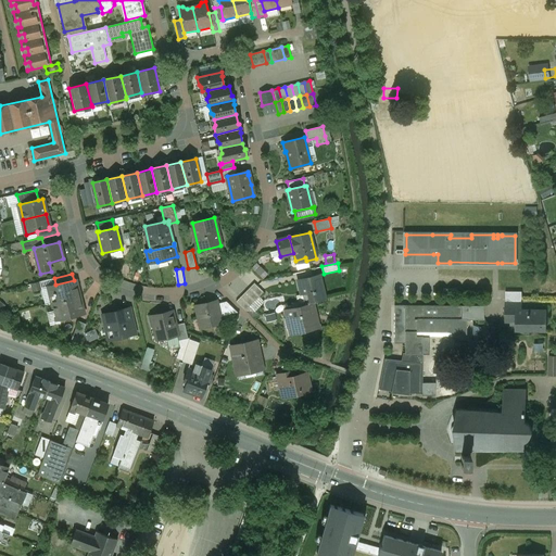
[(313,280),(299,283),(303,304),(298,305),(299,306),(313,303),(325,300),(319,275),(312,277),(313,280)]
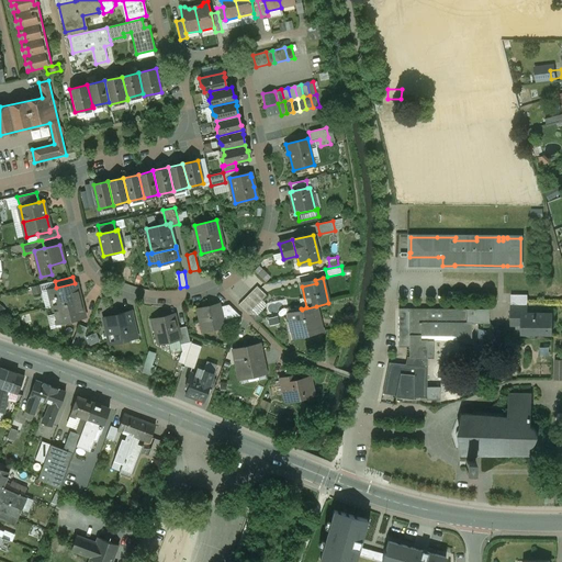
[(56,288),(47,290),(52,306),(80,300),(76,283),(56,288)]
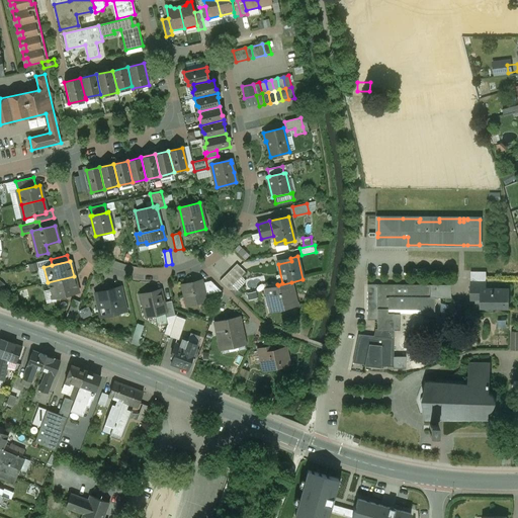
[(246,272),(237,264),(233,268),(241,276),(246,272)]
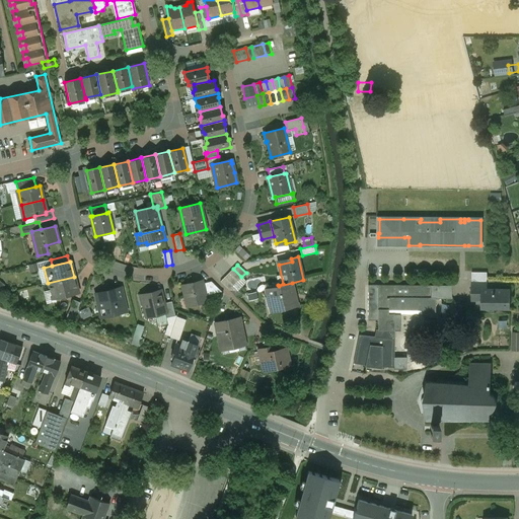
[(241,277),(233,269),(229,273),(237,282),(241,277)]
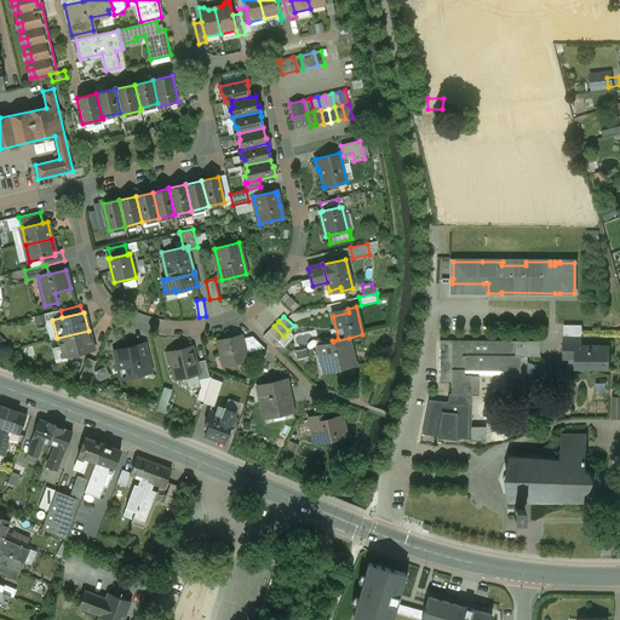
[(274,326),(268,331),(279,342),(283,337),(274,326)]
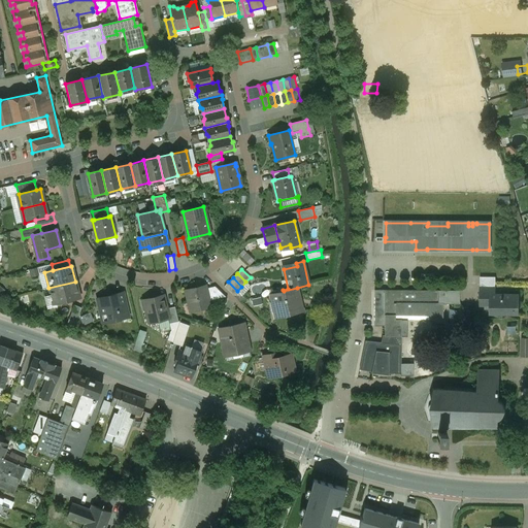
[(75,282),(48,288),(48,289),(50,288),(52,297),(54,297),(56,304),(72,300),(71,299),(79,297),(75,282)]
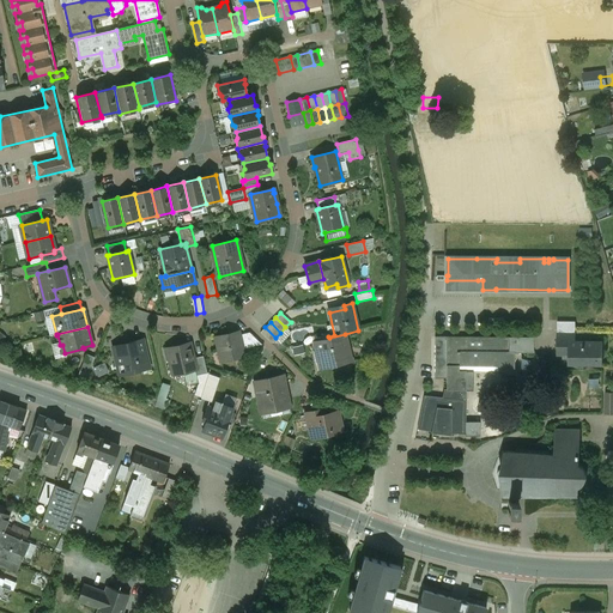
[(265,327),(265,328),(260,333),(271,343),(275,338),(265,327)]
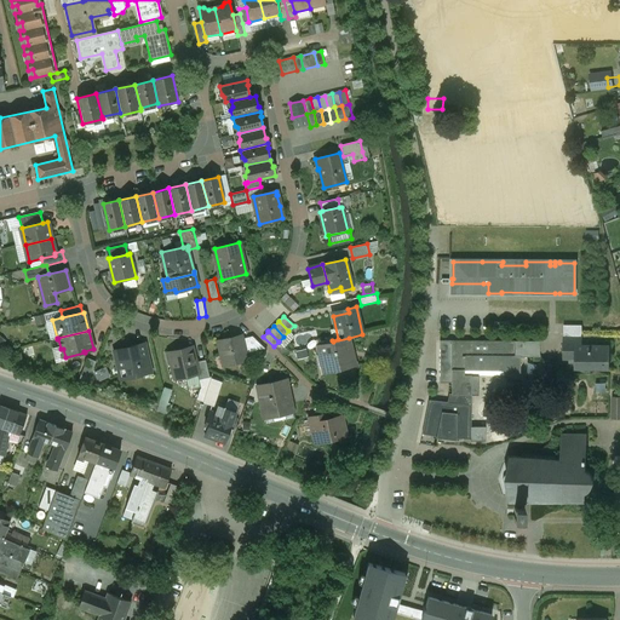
[(242,336),(218,342),(222,357),(224,356),(225,366),(247,361),(246,354),(242,339),(242,336)]
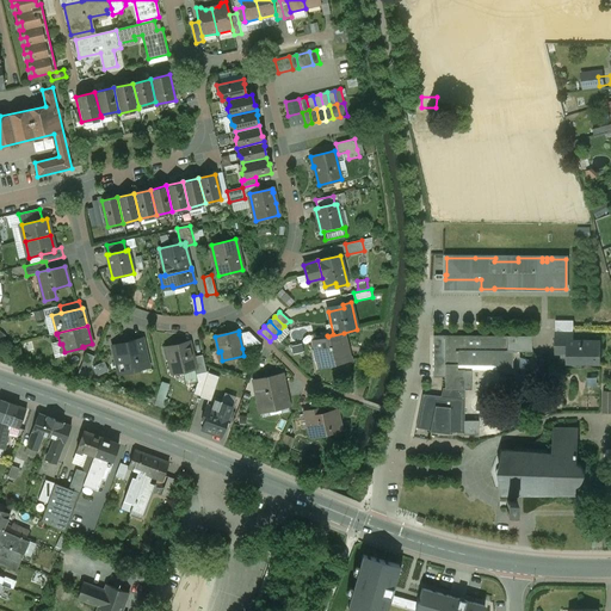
[(250,332),(239,334),(242,349),(261,344),(250,332)]
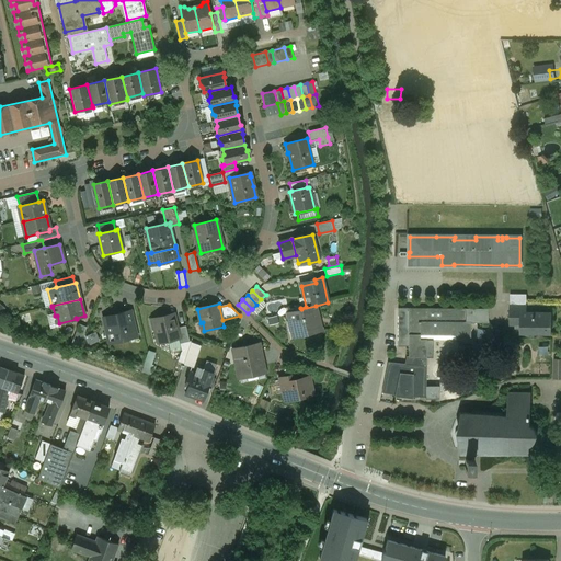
[(552,313),(524,312),(524,306),(526,306),(527,306),(510,305),(510,325),(521,327),(521,334),(551,335),(552,313)]
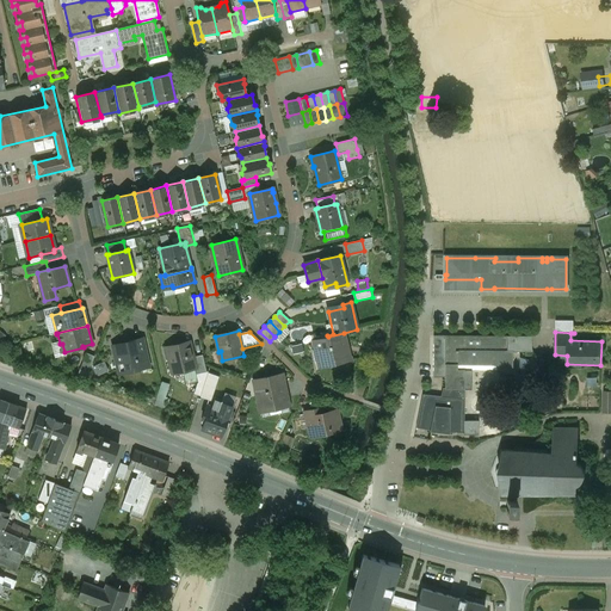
[(328,337),(313,340),(320,368),(350,360),(344,333),(328,337)]
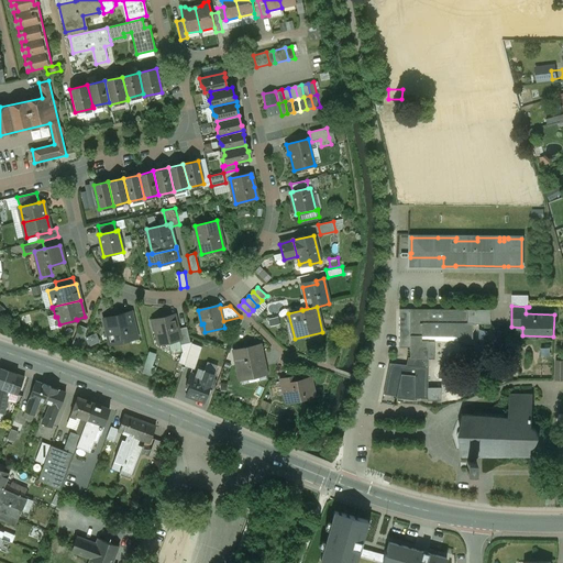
[(433,310),(399,309),(399,348),(410,348),(410,366),(428,367),(428,360),(434,360),(434,341),(472,341),(472,324),(490,324),(490,310),(468,310),(459,310),(433,310)]
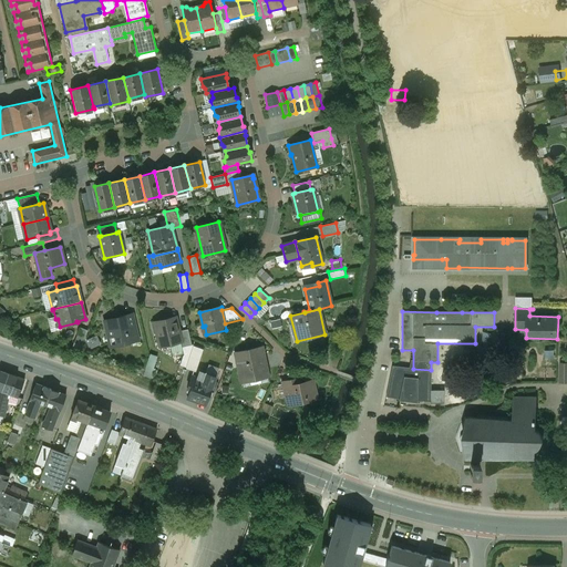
[(132,315),(105,321),(109,338),(114,337),(116,344),(137,340),(132,315)]
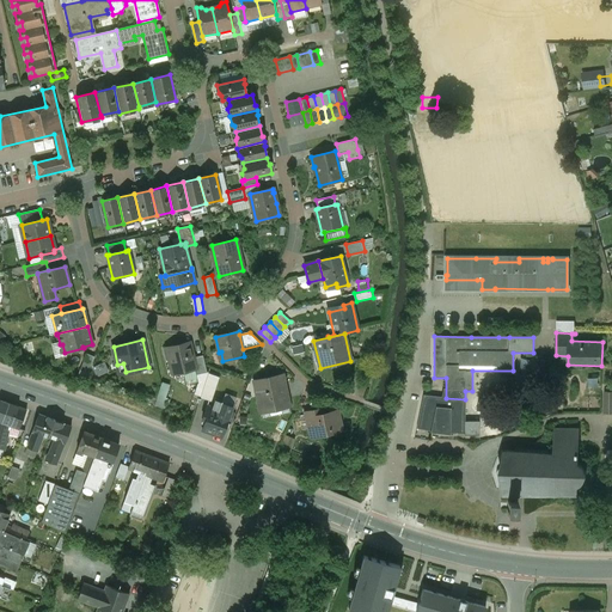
[(189,343),(166,348),(173,374),(195,369),(196,369),(193,357),(189,343)]
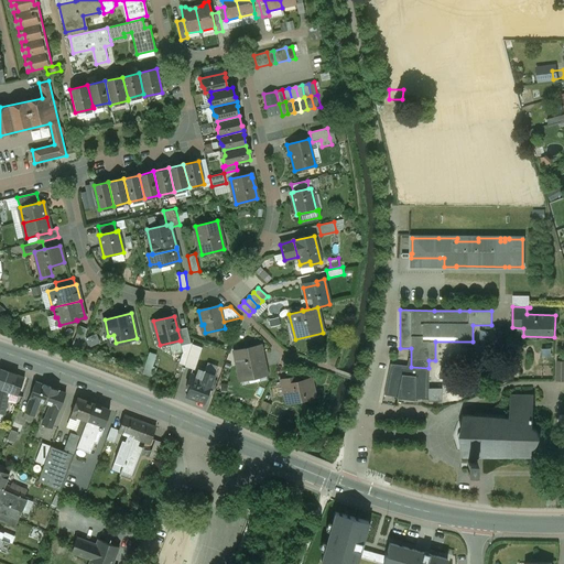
[(87,329),(79,326),(74,342),(82,345),(87,329)]
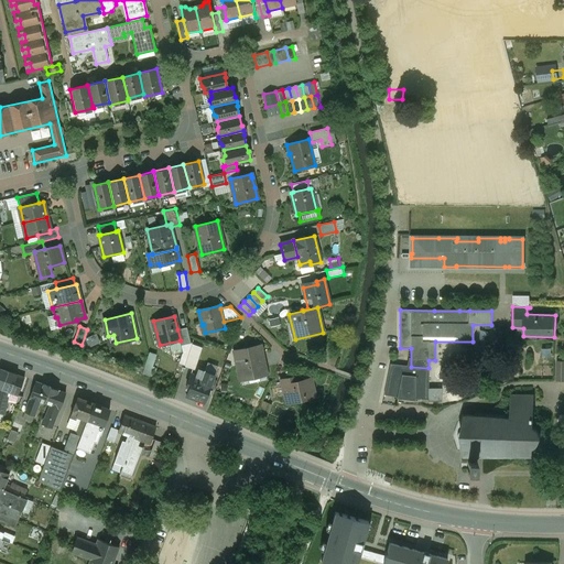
[(187,328),(177,329),(181,340),(180,340),(181,346),(191,344),(187,328)]
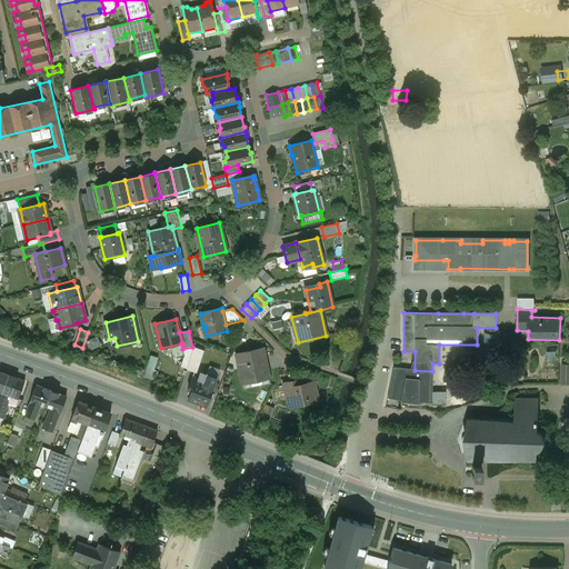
[(91,350),(102,345),(98,336),(87,341),(91,350)]
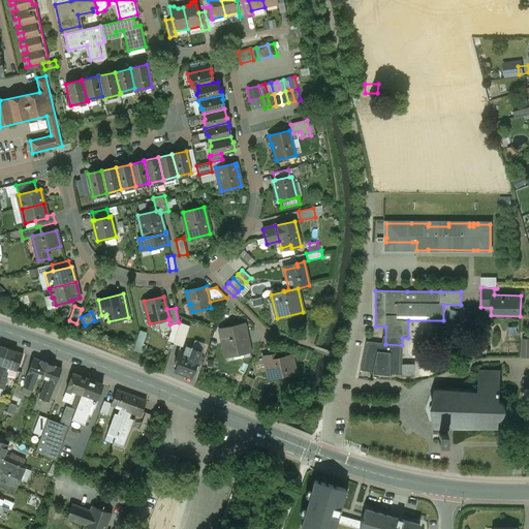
[(189,327),(180,323),(174,344),(182,347),(189,327)]
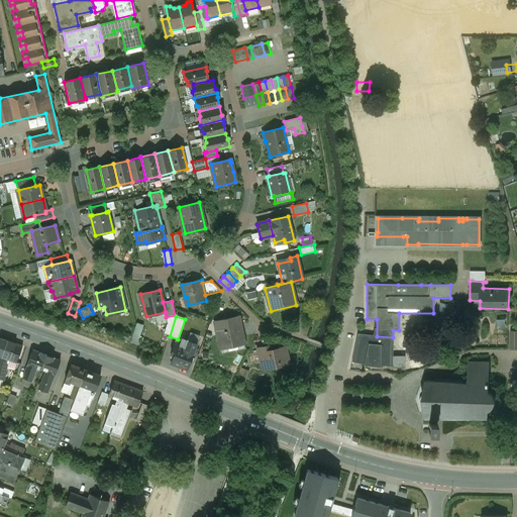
[(238,317),(217,322),(219,328),(216,328),(221,349),(245,344),(238,317)]
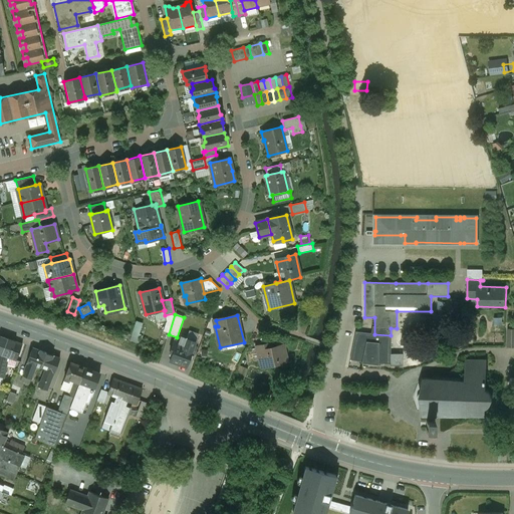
[(503,326),(504,317),(494,317),(494,326),(503,326)]
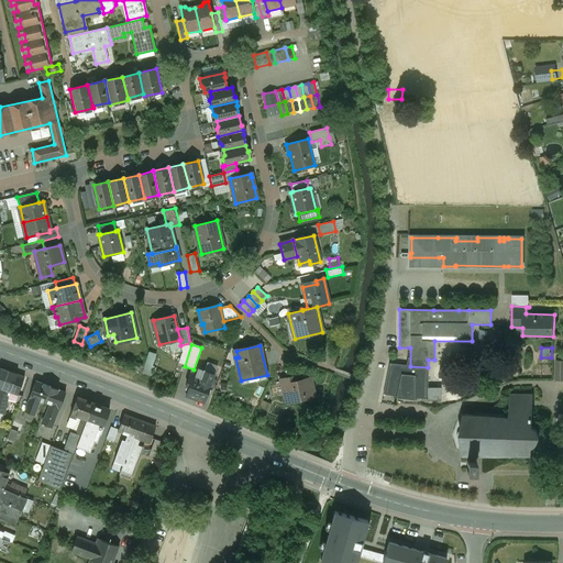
[(150,351),(143,373),(151,375),(157,353),(150,351)]
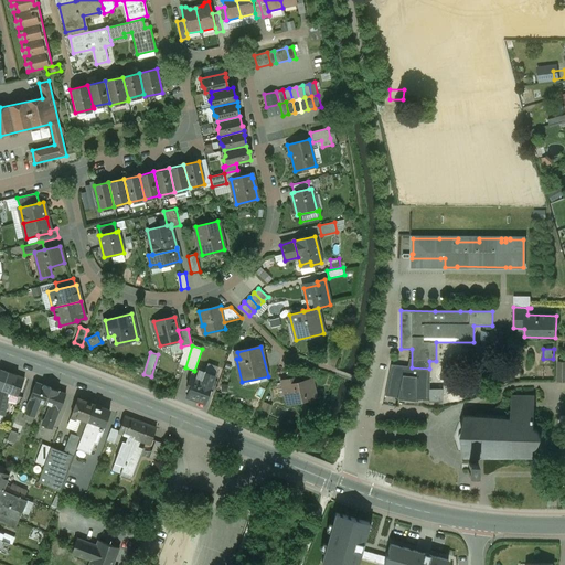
[(412,368),(391,365),(384,395),(397,398),(397,400),(416,401),(428,401),(429,401),(429,388),(429,369),(412,368)]
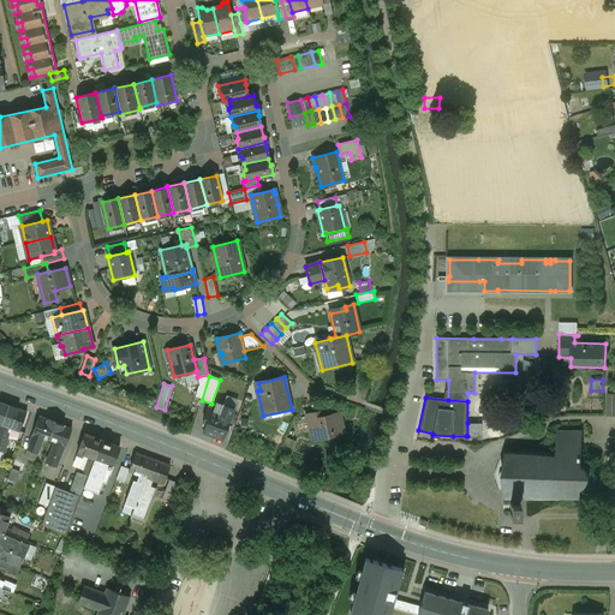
[(219,415),(207,410),(202,419),(207,422),(203,430),(222,439),(234,410),(222,405),(219,415)]
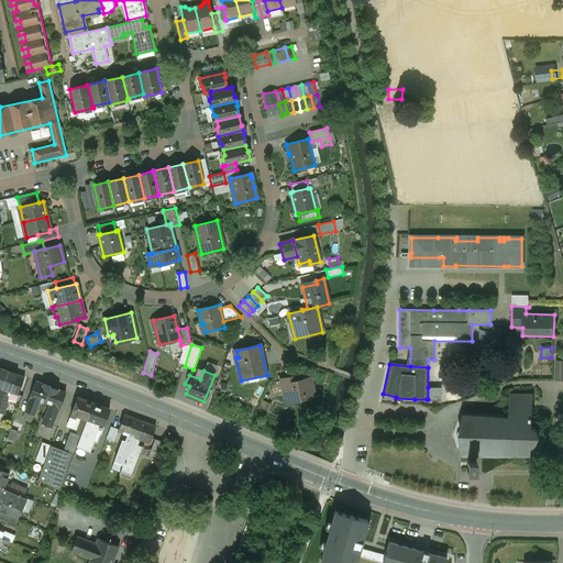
[(24,377),(8,372),(2,389),(8,392),(18,395),(24,377)]
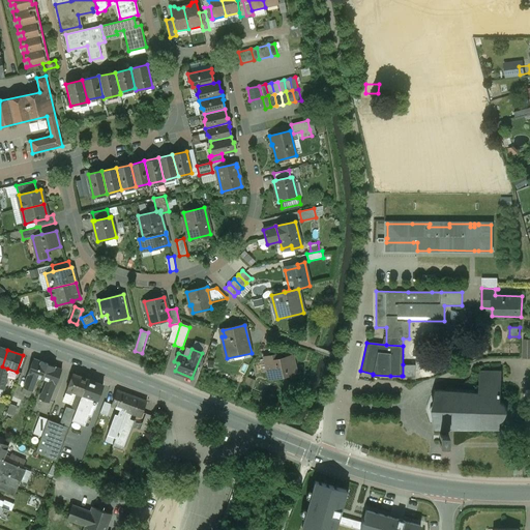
[(276,359),(275,355),(264,357),(269,378),(296,372),(292,356),(276,359)]
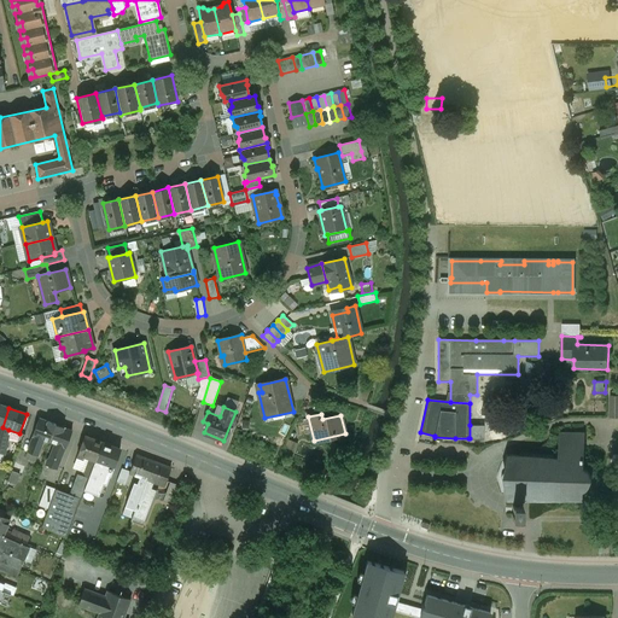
[(56,425),(40,419),(33,436),(44,439),(50,442),(56,425)]
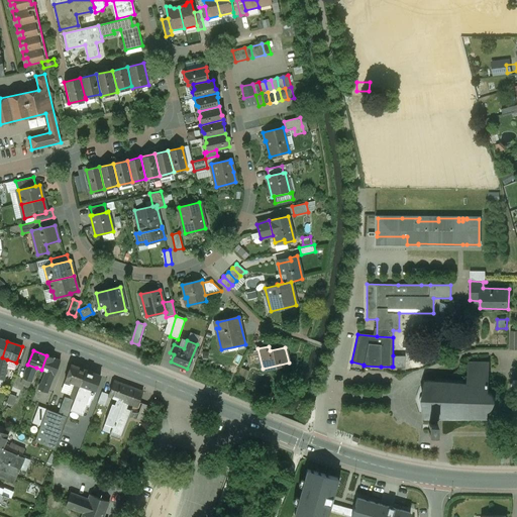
[(60,360),(46,355),(41,370),(45,372),(39,388),(48,392),(60,360)]
